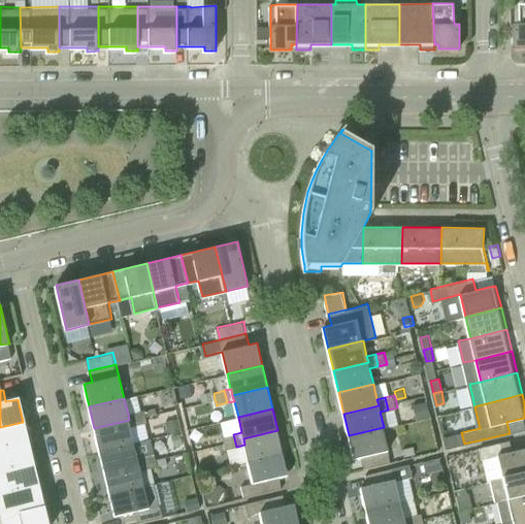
[(142,410),(136,412),(139,424),(148,422),(146,416),(145,410),(142,410)]
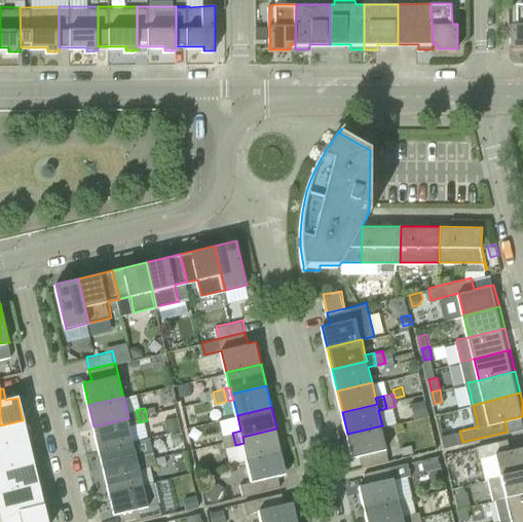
[(99,448),(134,440),(129,424),(139,422),(136,410),(127,412),(128,418),(94,426),(99,448)]
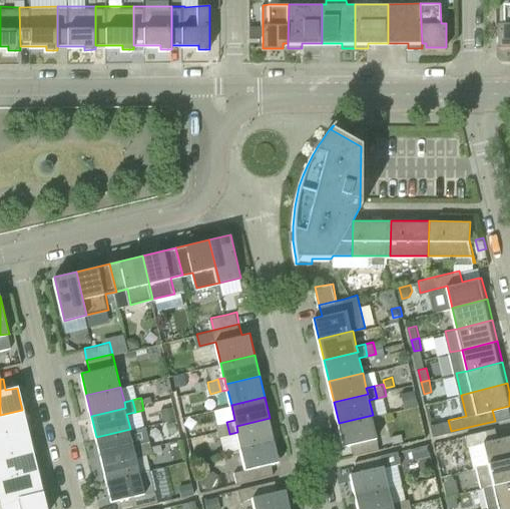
[(454,415),(452,403),(431,405),(433,417),(454,415)]
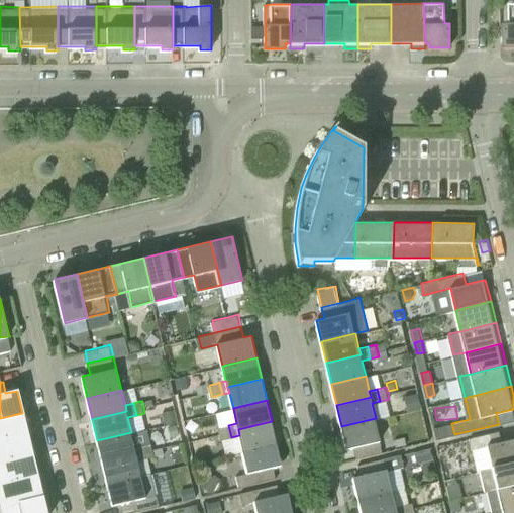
[(0,440),(27,434),(22,413),(0,418),(0,440)]
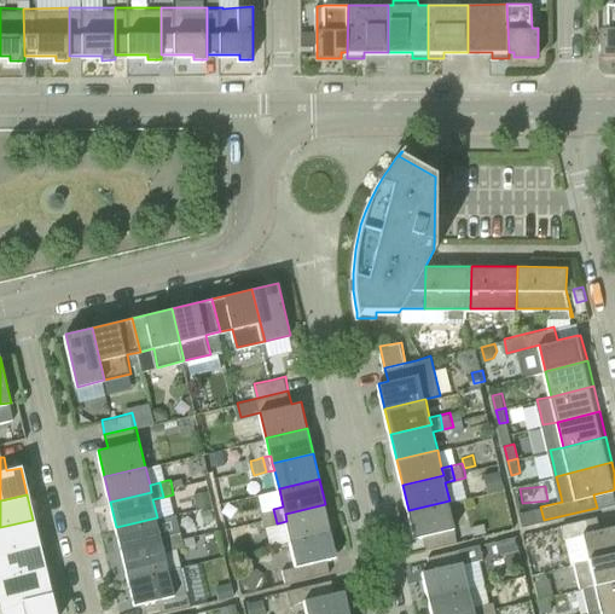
[(424,534),(428,548),(458,540),(450,500),(408,510),(415,537),(424,534)]
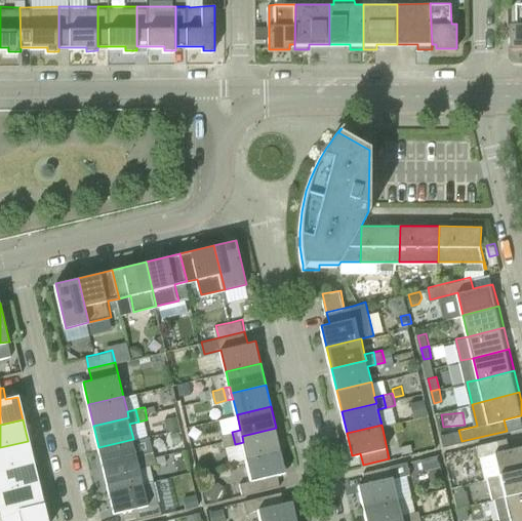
[(247,457),(281,449),(276,428),(242,436),(243,442),(247,457)]
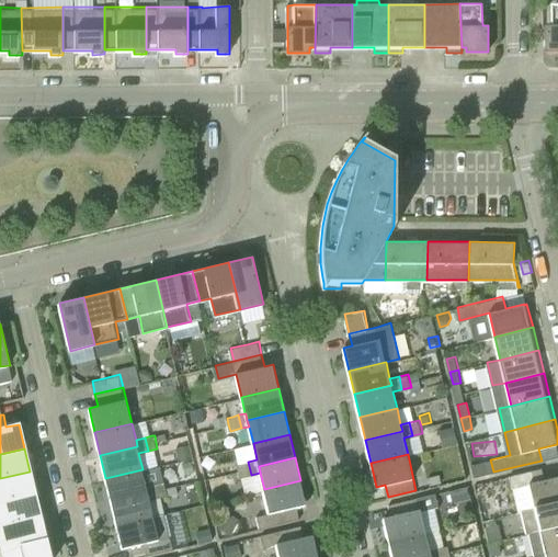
[(471,464),(475,476),(487,474),(484,461),(471,464)]
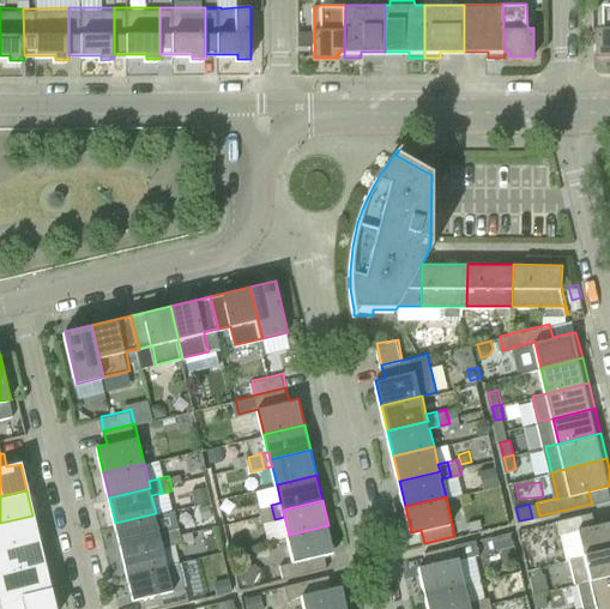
[(261,514),(264,522),(275,519),(271,505),(260,507),(261,514)]
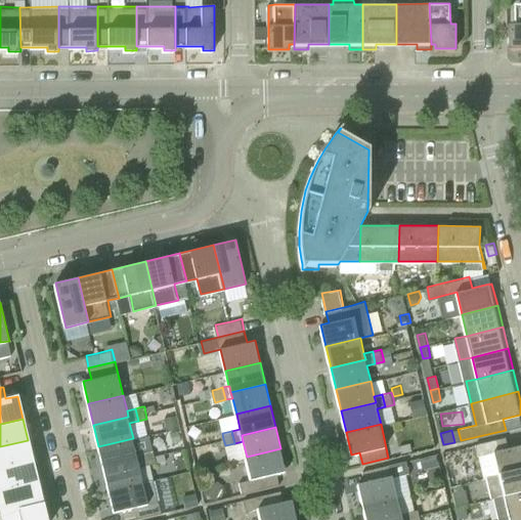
[(138,460),(137,453),(145,450),(147,463),(157,461),(155,449),(153,449),(148,435),(133,438),(98,446),(103,468),(138,460)]
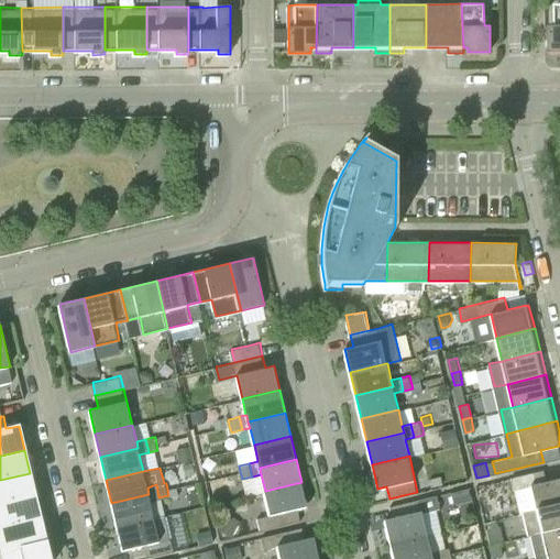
[(537,508),(559,503),(559,478),(548,481),(545,469),(513,477),(515,489),(531,484),(537,508)]
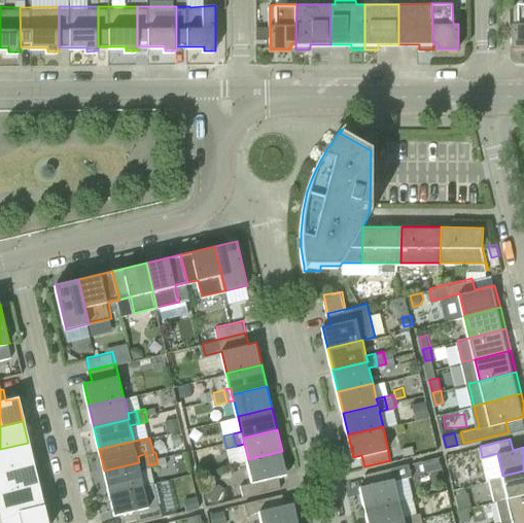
[(0,472),(33,464),(28,443),(0,449),(0,472)]
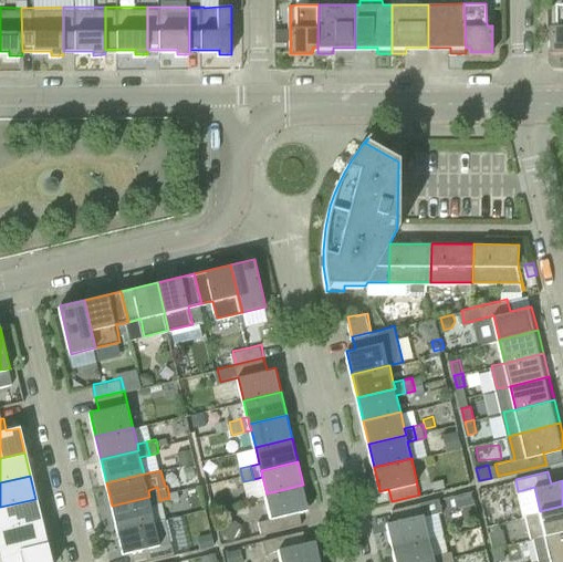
[(262,532),(303,522),(301,511),(309,509),(303,485),(267,493),(272,517),(260,520),(262,532)]
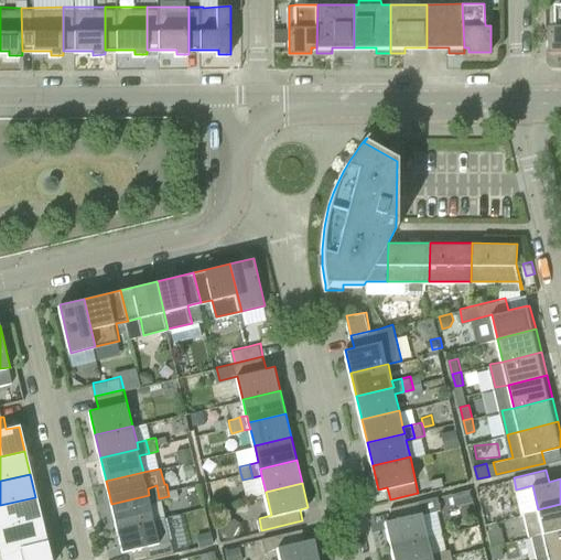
[(117,527),(154,518),(150,502),(159,498),(157,485),(148,488),(149,495),(111,504),(117,527)]
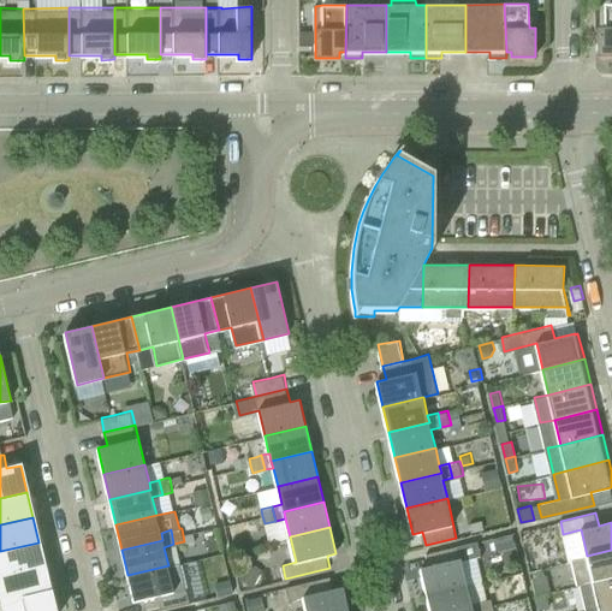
[(515,532),(495,537),(499,549),(518,545),(516,537),(515,532)]
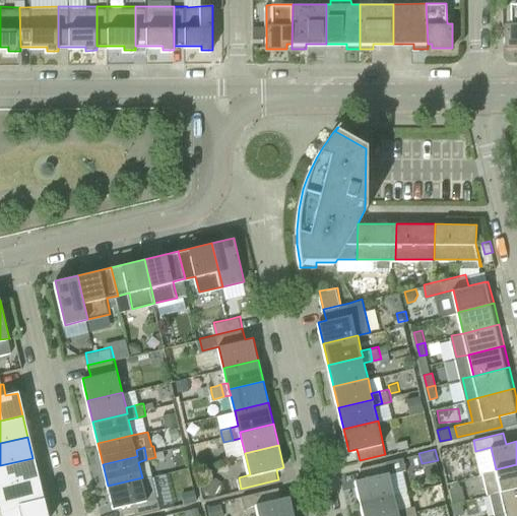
[(361,502),(395,494),(390,471),(407,467),(404,456),(361,466),(364,477),(356,479),(361,502)]
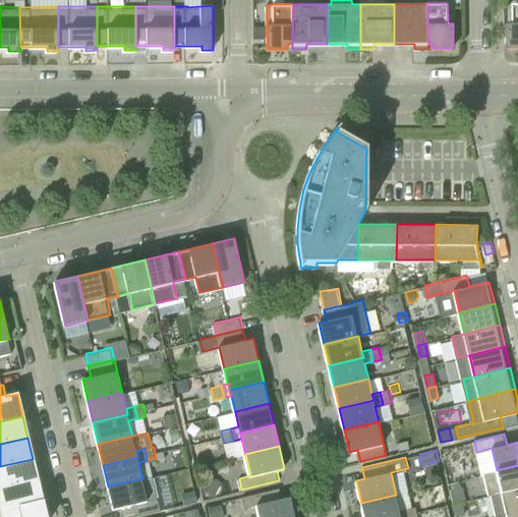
[(0,489),(38,480),(33,459),(0,466),(0,489)]
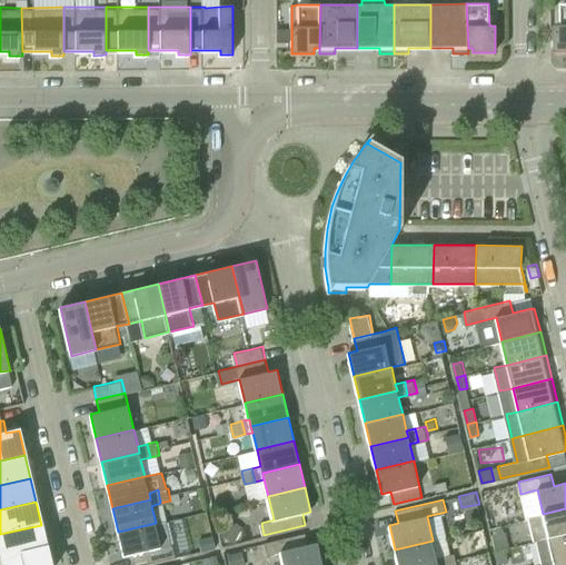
[(548,537),(565,533),(565,508),(543,514),(529,517),(535,541),(548,537)]
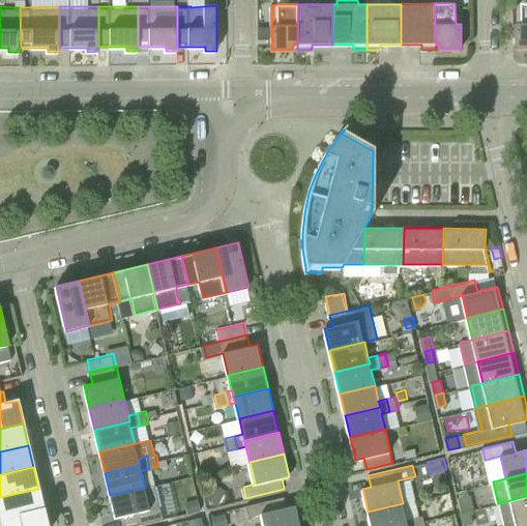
[(128,525),(165,518),(162,506),(156,484),(145,487),(110,495),(116,518),(123,516),(125,525),(128,525)]
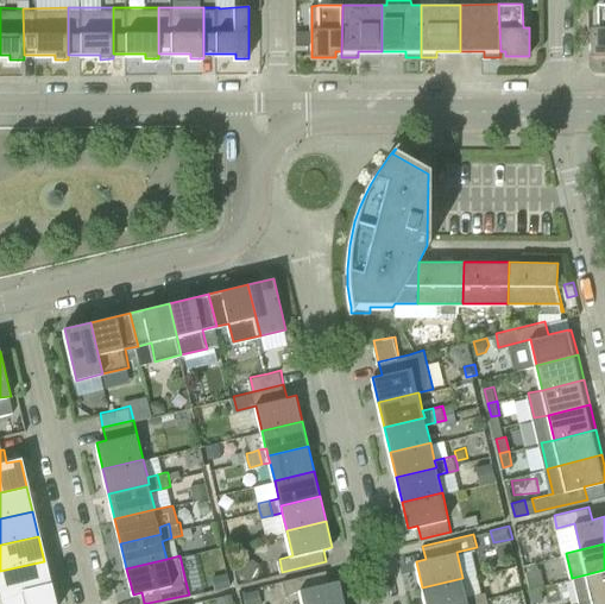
[(0,582),(4,597),(50,586),(44,561),(0,571),(0,582)]
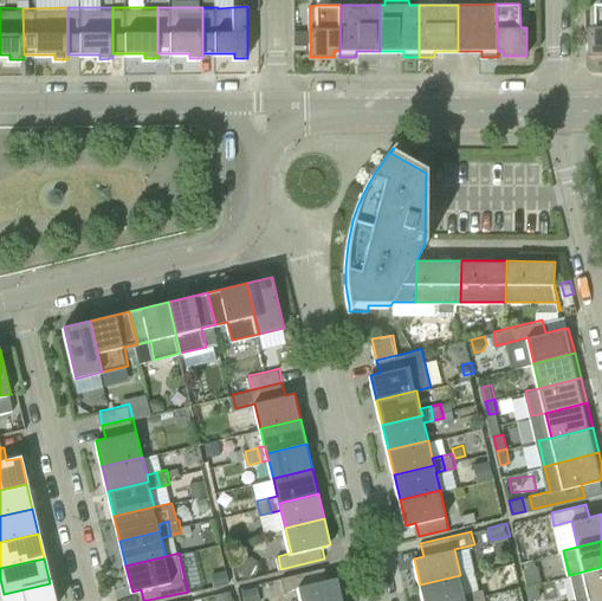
[(302,600),(343,600),(338,576),(329,579),(325,566),(283,576),(285,589),(298,587),(302,600)]
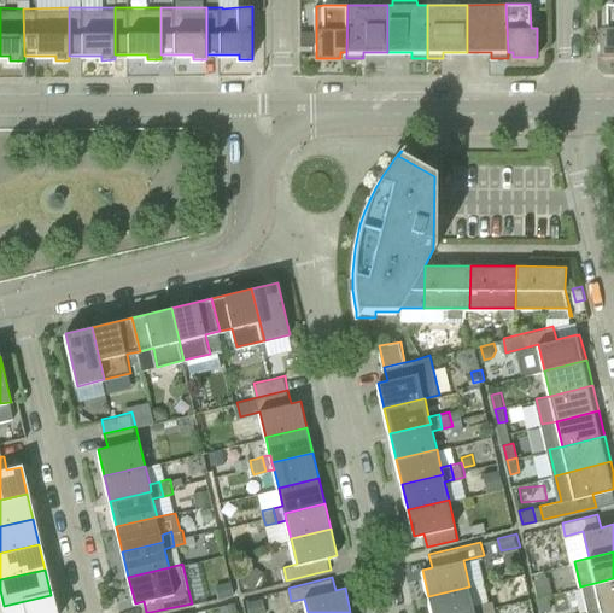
[(601,608),(613,605),(613,578),(595,583),(601,608)]
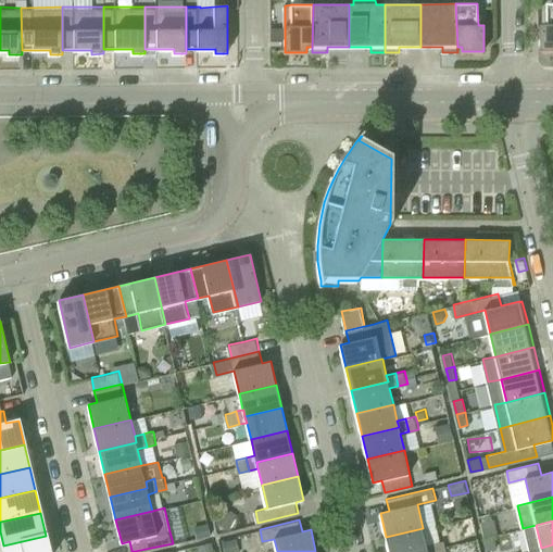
[(486,537),(494,535),(491,522),(482,524),(486,537)]
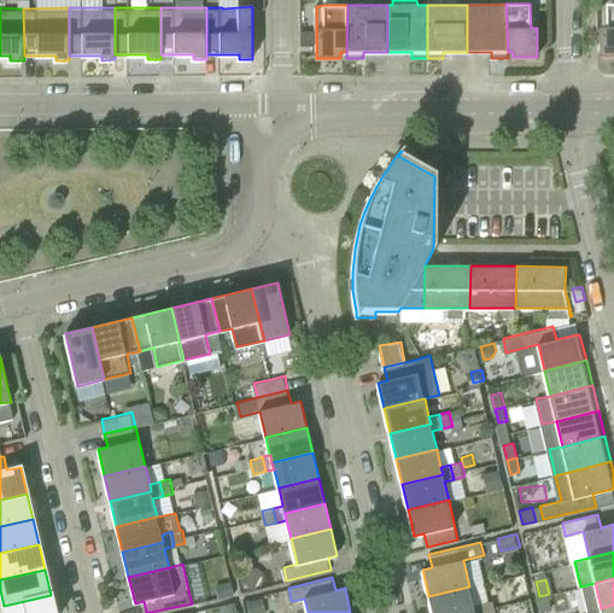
[(467,612),(475,612),(473,605),(469,587),(428,596),(432,612),(467,612)]
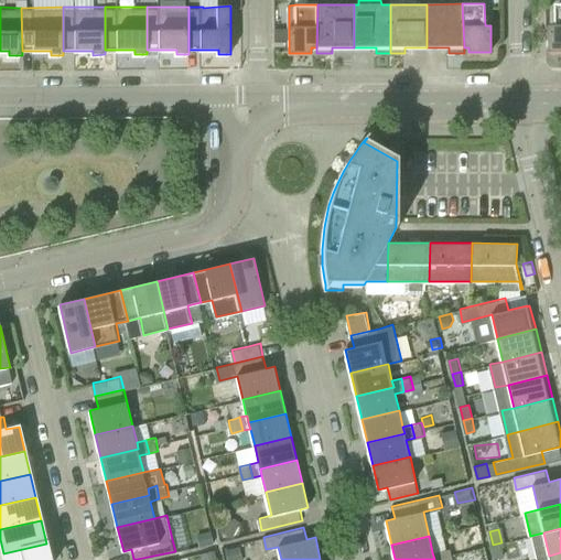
[(496,558),(504,556),(502,542),(493,545),(496,558)]
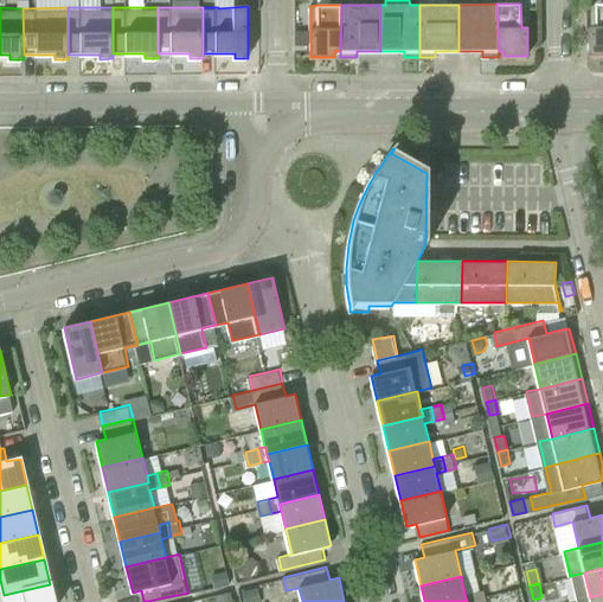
[(5,601),(55,601),(50,584),(4,595),(5,601)]
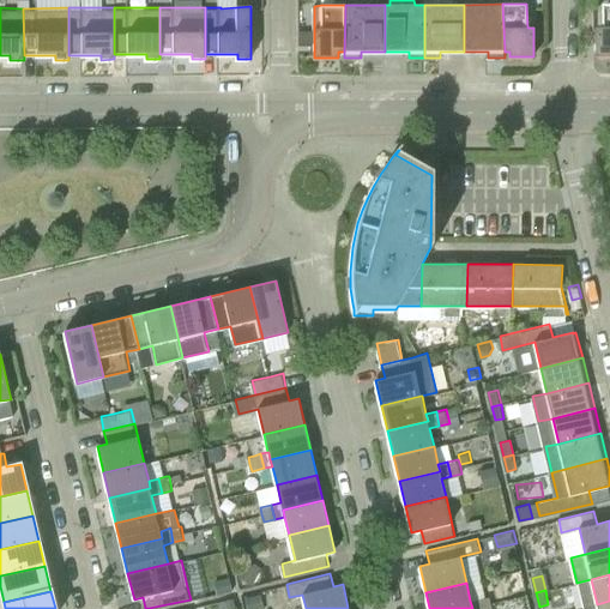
[(494,608),(490,596),(481,598),(482,608),(494,608)]
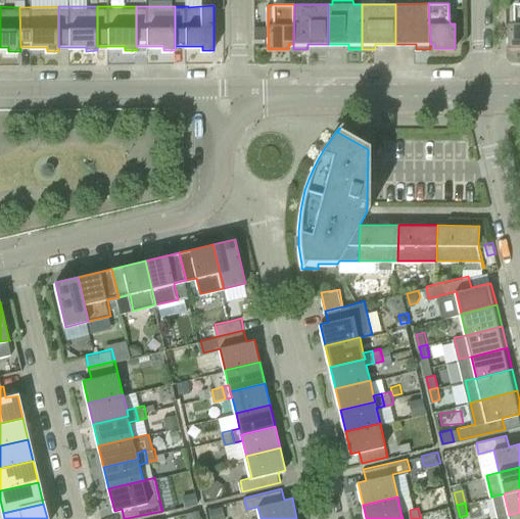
[(411,518),(410,510),(400,512),(403,518),(395,518),(411,518)]
